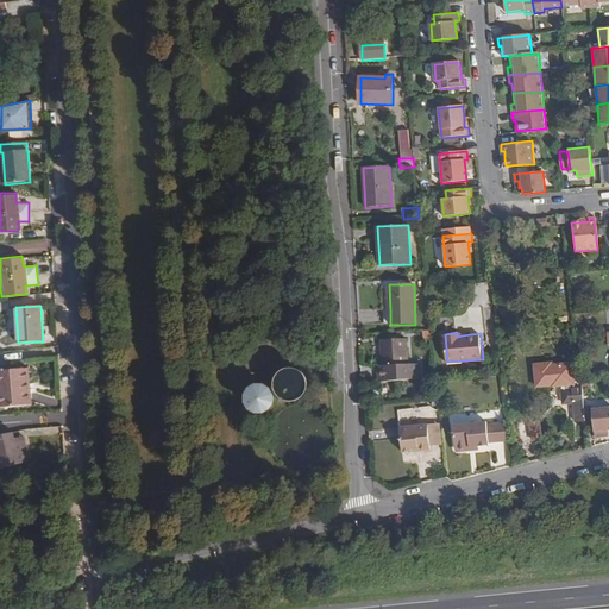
[(378,366),(380,382),(381,382),(418,378),(415,364),(408,365),(407,339),(381,340),(382,366),(378,366)]
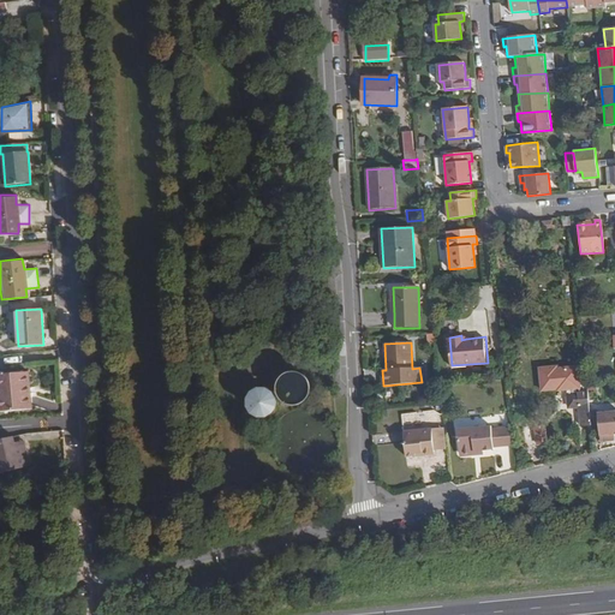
[(0,411),(31,408),(29,372),(0,374),(0,411)]
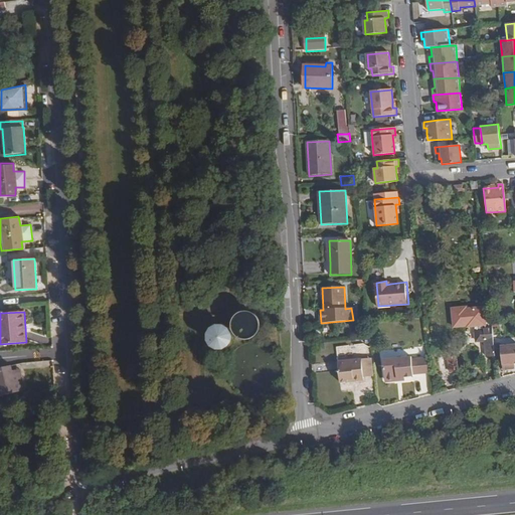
[(255,333),(256,332),(256,331),(258,330),(259,328),(259,327),(259,326),(259,325),(259,323),(258,322),(258,321),(256,320),(255,319),(254,318),(253,317),(252,316),(251,316),(250,315),(249,315),(247,315),(246,315),(245,316),(244,316),(242,317),(241,317),(241,318),(240,319),(239,320),(238,321),(238,323),(238,324),(237,325),(238,326),(238,328),(238,329),(239,330),(239,331),(240,332),(241,333),(242,334),(243,335),(244,335),(245,335),(247,336),(248,336),(249,336),(251,335),(252,335),(253,334),(254,334),(255,333)]
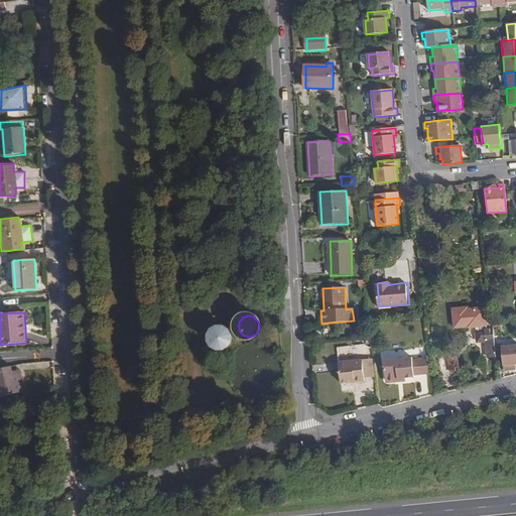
[(228,347),(230,344),(232,341),(232,338),(231,334),(229,331),(226,329),(223,329),(219,329),(216,330),(214,333),(212,336),(212,340),(213,343),(215,346),(218,348),(221,349),(225,348),(228,347)]
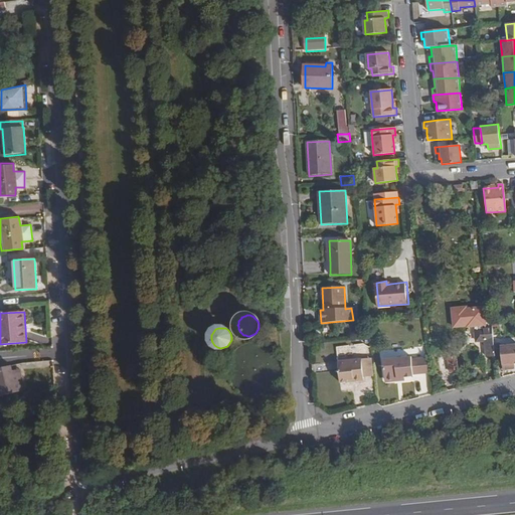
[(487,357),(496,357),(493,329),(489,329),(489,333),(483,333),(483,330),(475,330),(477,341),(485,341),(487,357)]
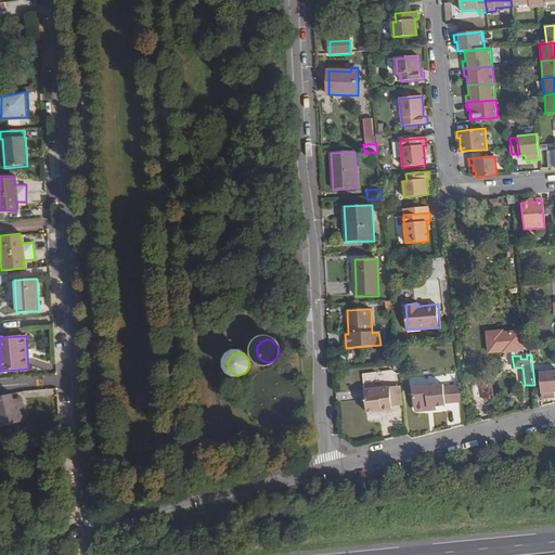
[(554,391),(554,390),(554,371),(539,373),(541,398),(554,398),(554,391)]
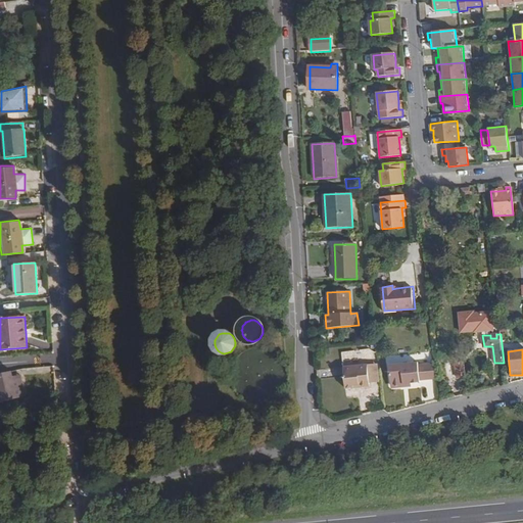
[(436,379),(434,364),(419,365),(419,363),(389,366),(391,385),(394,388),(401,387),(403,384),(412,383),(421,383),(421,381),(436,379)]
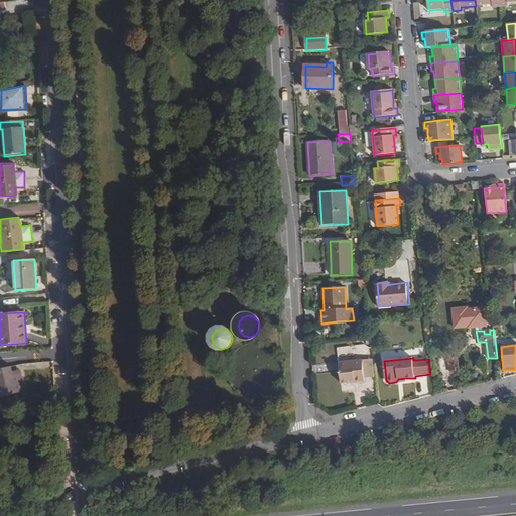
[(355,379),(357,382),(361,381),(365,378),(362,360),(339,362),(341,383),(349,383),(349,379),(355,379)]
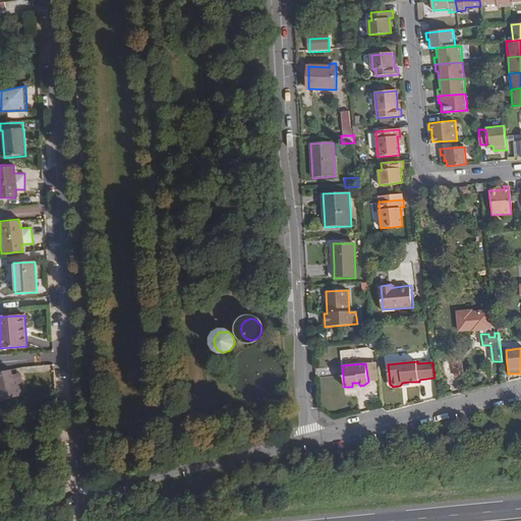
[(0,400),(25,395),(20,373),(13,375),(12,370),(0,372),(0,400)]
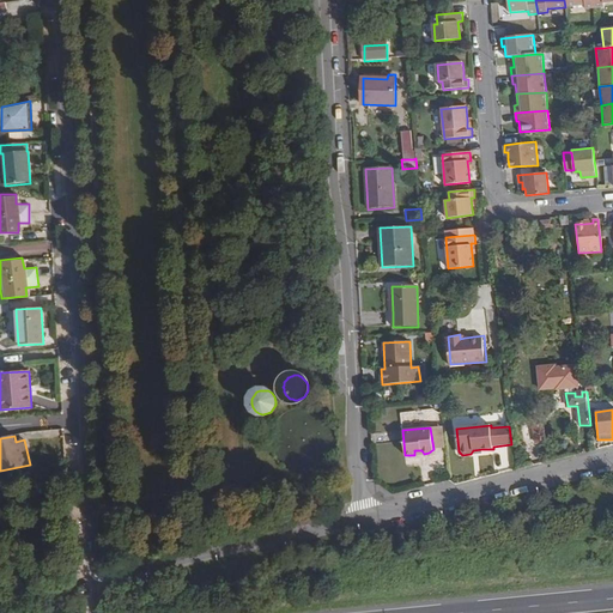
[(495,467),(508,466),(507,447),(493,448),(495,467)]
